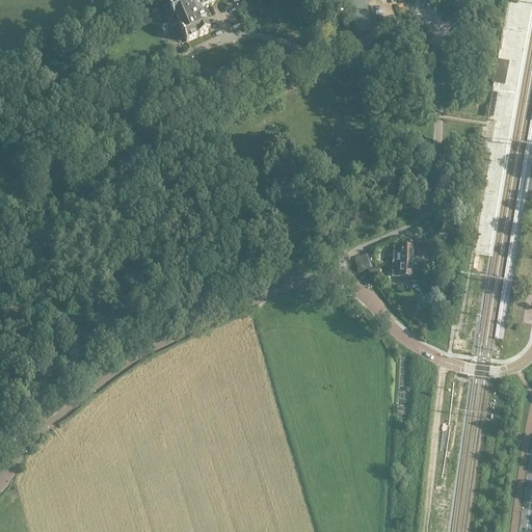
[(180,30),(186,43),(198,37),(209,33),(205,23),(204,19),(203,19),(202,15),(207,12),(204,9),(218,3),(216,0),(184,0),(182,1),(163,10),(170,28),(179,25),(181,30),(180,30)]
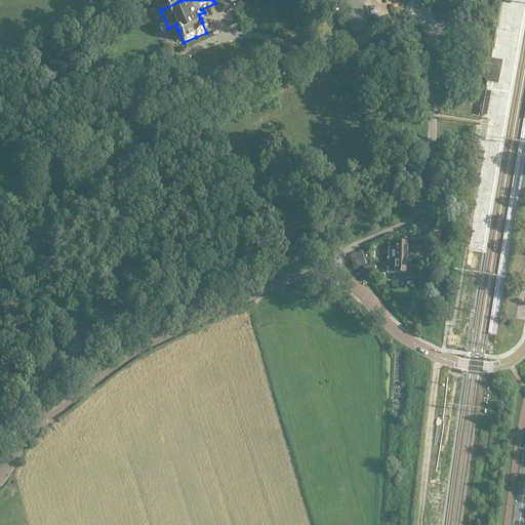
[(344,11),(357,6),(354,0),(341,4),(344,11)]
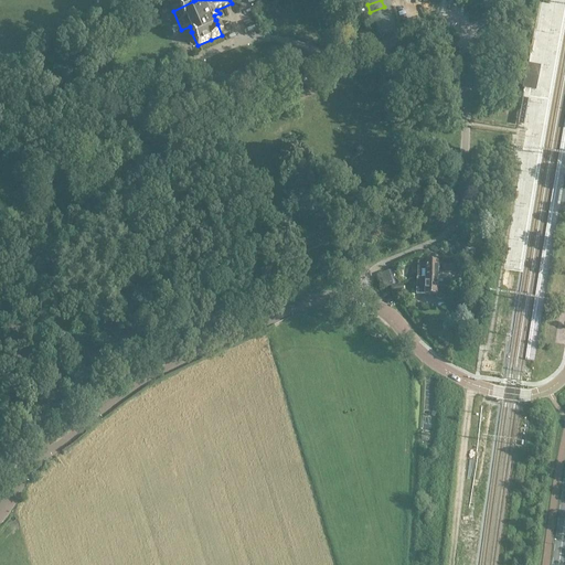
[(392,34),(392,32),(386,10),(373,13),(379,38),(392,34)]
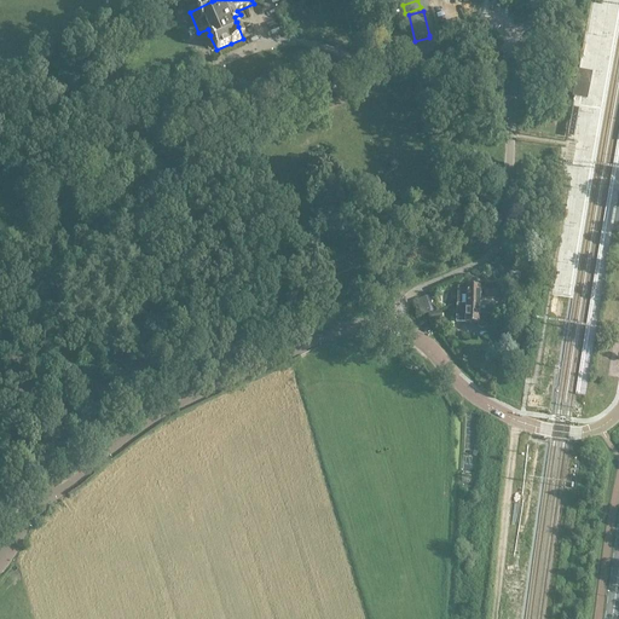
[(579,65),(589,67),(590,59),(583,58),(585,46),(583,45),(579,65)]
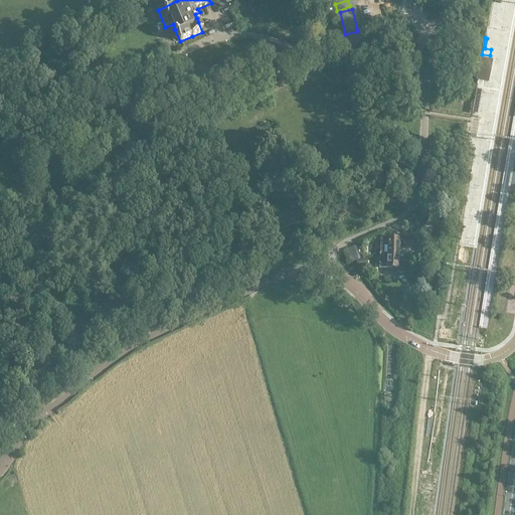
[(514,43),(487,38),(485,48),(491,49),(490,55),(514,59),(514,43)]
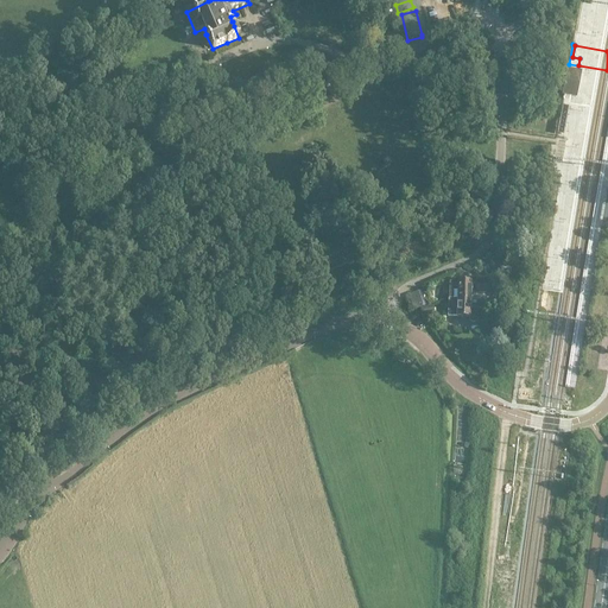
[(25,74),(11,80),(14,88),(29,82),(30,84),(38,81),(32,68),(24,71),(25,74)]
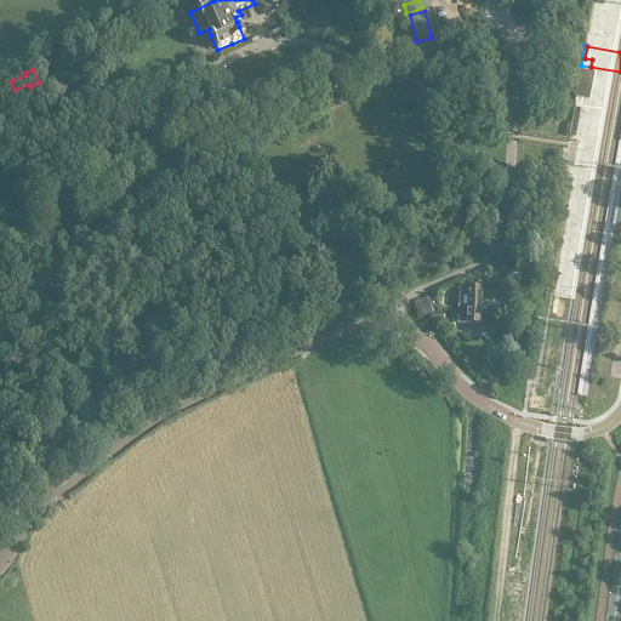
[(591,100),(593,70),(580,70),(577,98),(591,100)]
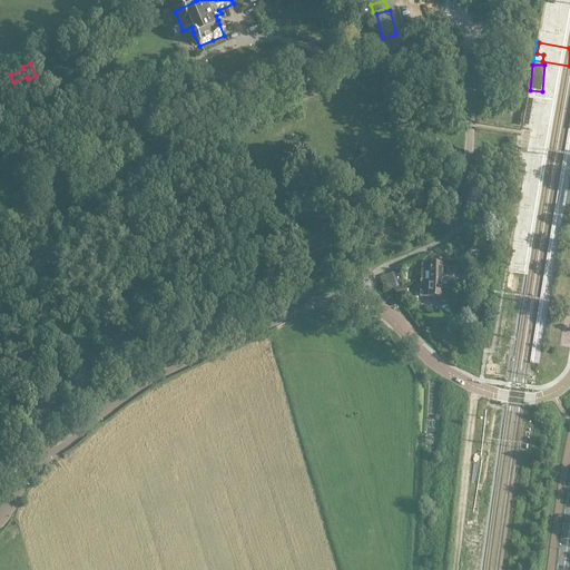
[(430,265),(421,265),(420,282),(441,282),(441,275),(459,276),(460,266),(441,266),(441,265),(430,265)]
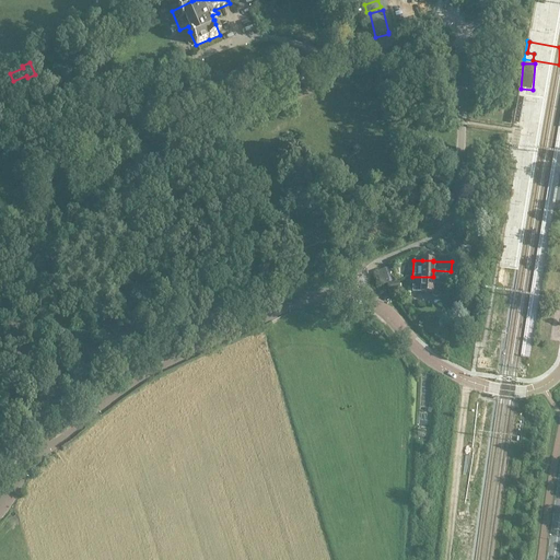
[(380,283),(386,281),(388,281),(384,269),(376,272),(380,283)]
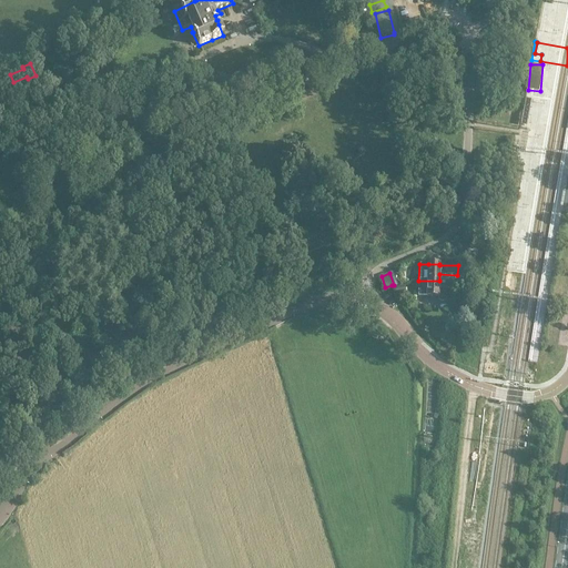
[(418,281),(418,296),(438,297),(438,300),(440,302),(444,302),(446,300),(446,297),(446,288),(453,288),(454,281),(439,281),(418,281)]
